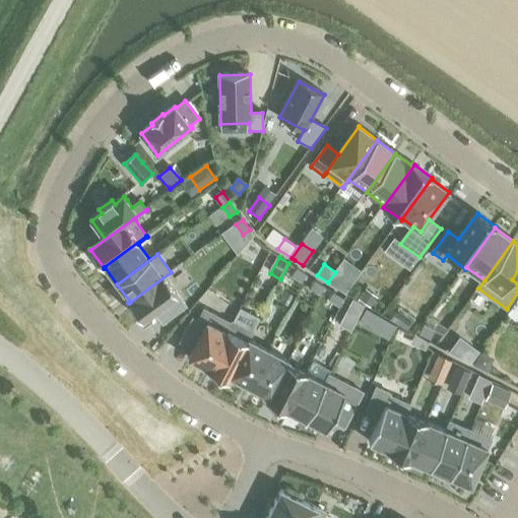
[(297,269),(293,276),(303,283),(308,276),(297,269)]
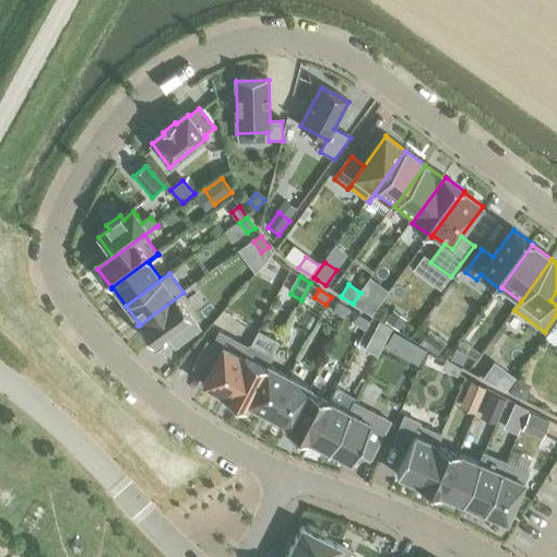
[(139,326),(153,346),(165,336),(175,351),(201,331),(191,318),(177,298),(185,294),(184,293),(139,326)]
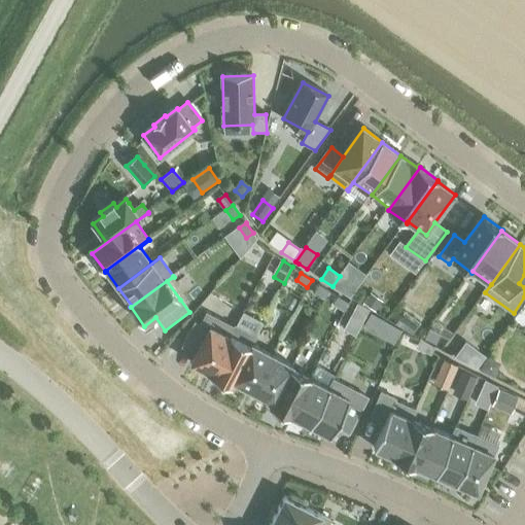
[(340,276),(333,286),(351,299),(358,289),(340,276)]
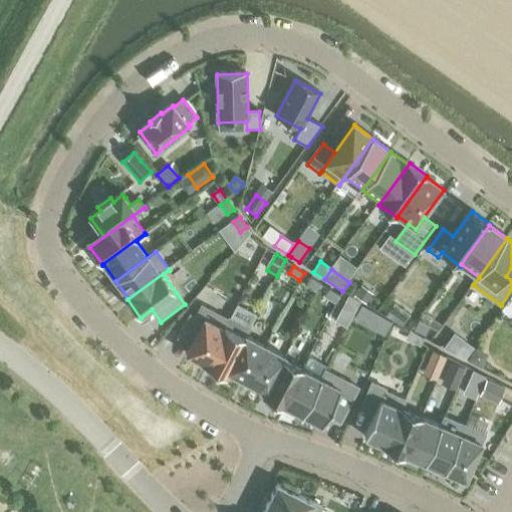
[(311,279),(307,286),(317,292),(319,289),(322,285),(311,279)]
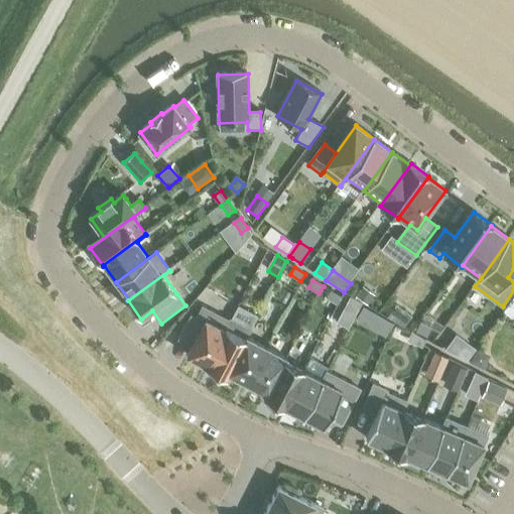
[(362,288),(357,296),(368,303),(373,295),(362,288)]
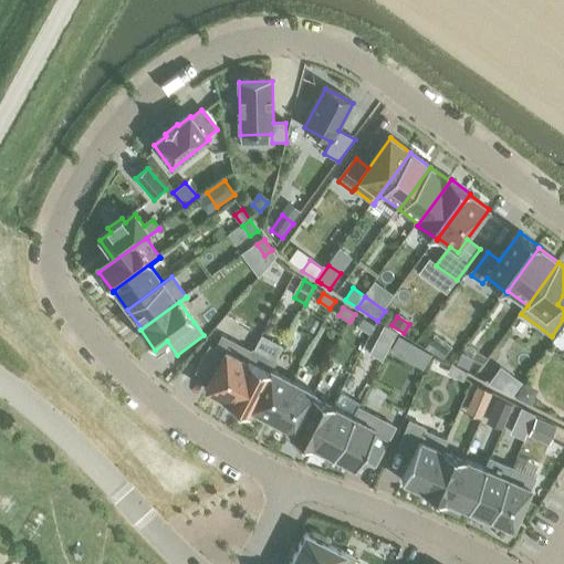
[(364,320),(358,329),(369,335),(375,326),(364,320)]
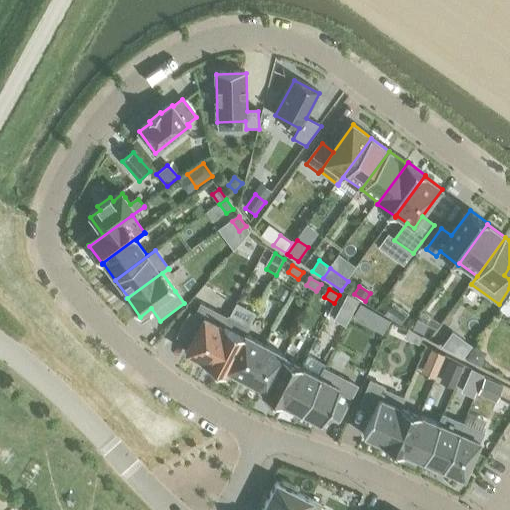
[(205,365),(230,319),(229,318),(228,320),(202,306),(195,317),(203,321),(191,344),(186,354),(205,364),(205,365)]
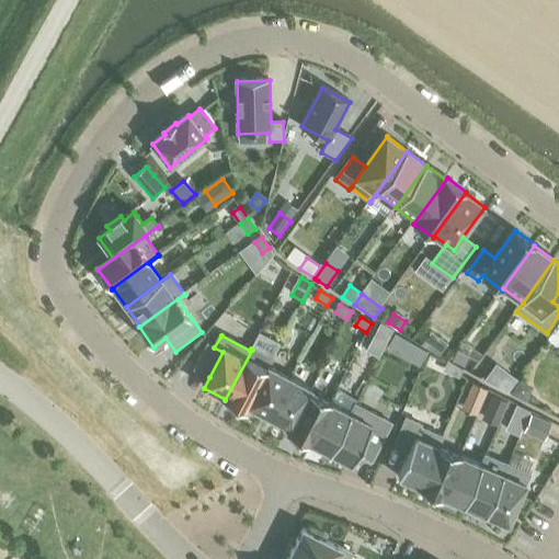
[(196,369),(209,377),(223,352),(214,348),(208,345),(196,369)]
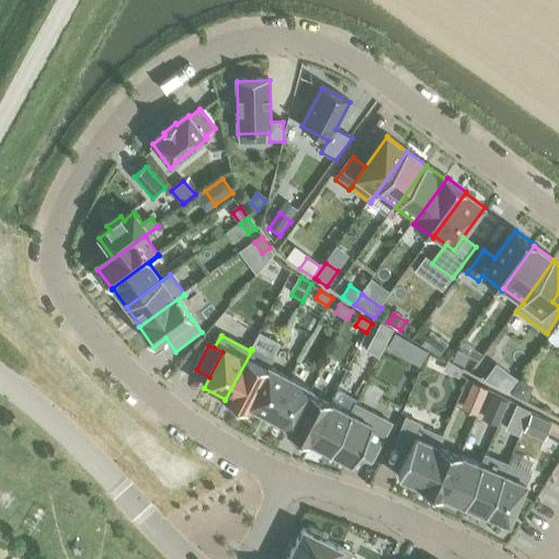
[(246,411),(273,360),(252,350),(225,400),(246,411)]
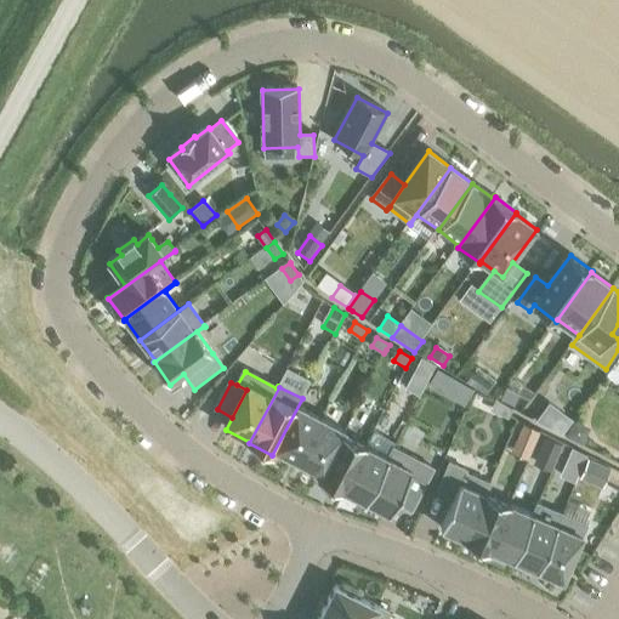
[(506,388),(499,402),(512,409),(520,396),(506,388)]
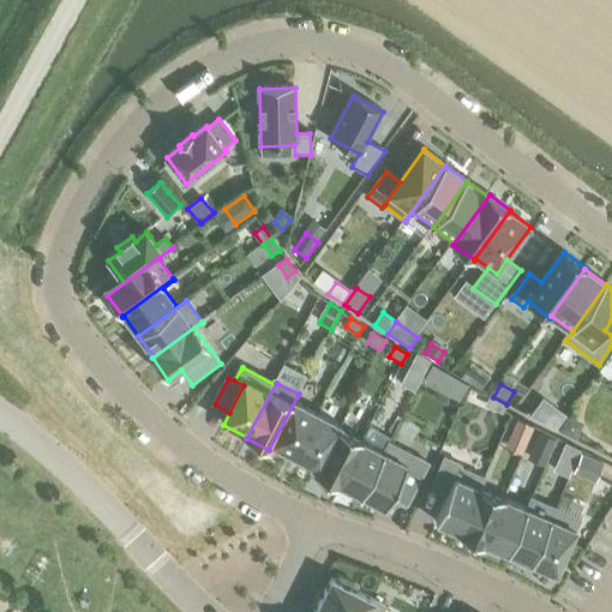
[(300,395),(299,394),(269,450),(270,451),(274,445),(295,457),(318,414),(297,402),(300,395)]
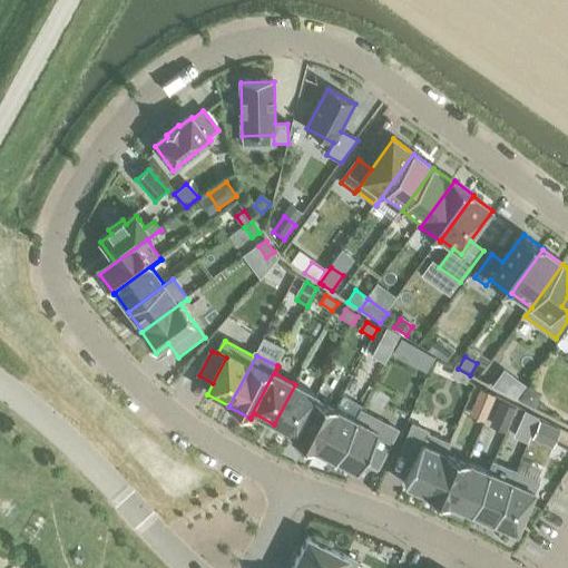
[(505,371),(492,388),(497,390),(516,400),(526,387),(505,371)]
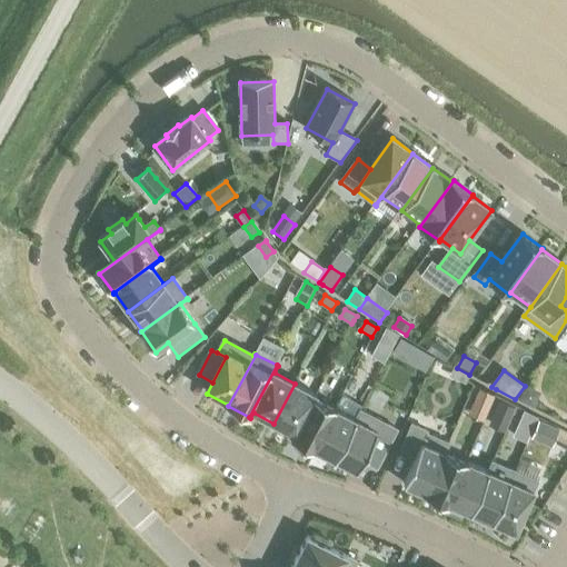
[(292,440),(316,395),(295,384),(274,424),(295,434),(291,439),(292,440)]
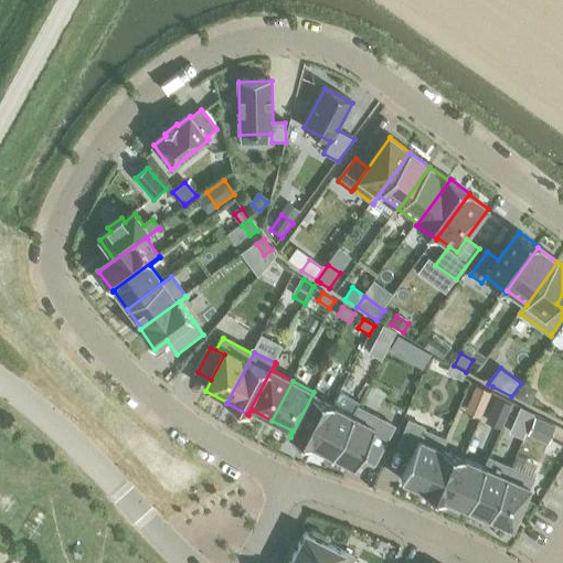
[(477,386),(466,412),(481,420),(492,394),(477,386)]
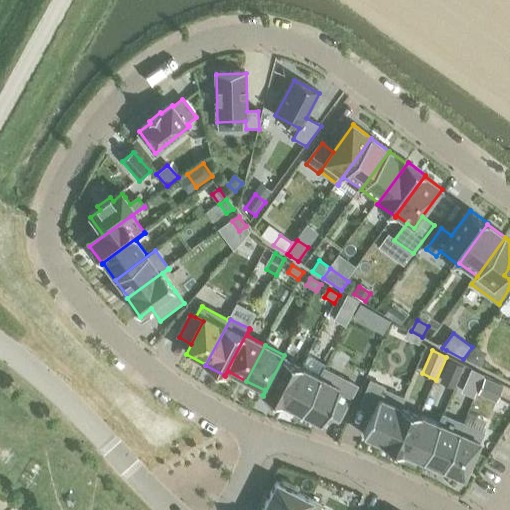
[(471,351),(466,361),(478,367),(483,357),(471,351)]
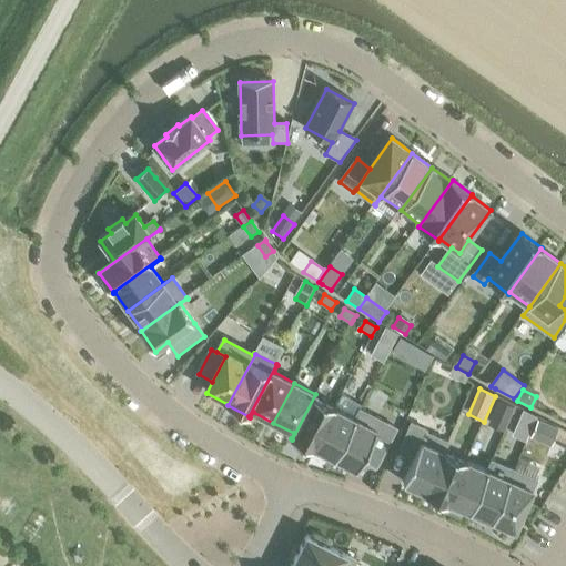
[(316,394),(315,394),(292,440),(313,451),(335,407),(315,397),(316,394)]
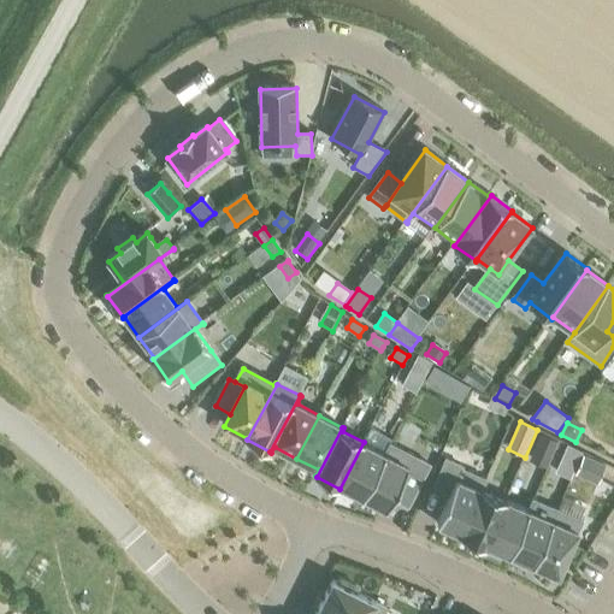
[(542,435),(531,460),(547,467),(559,442),(542,435)]
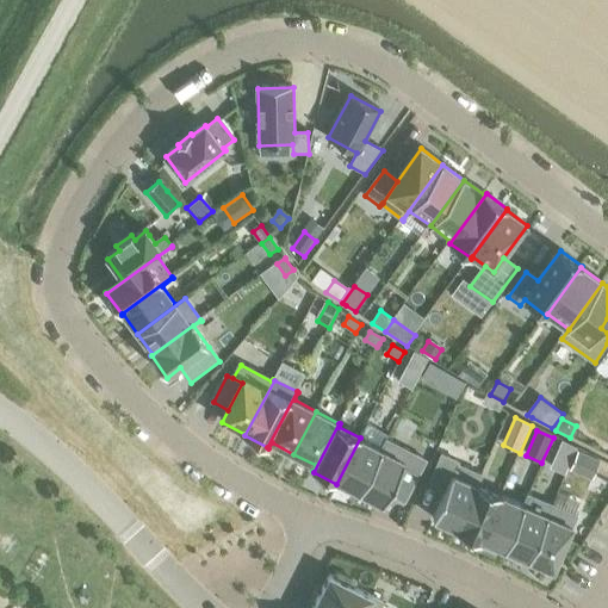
[(361,439),(360,438),(336,484),(337,484),(337,483),(360,494),(388,441),(386,441),(382,451),(360,440),(361,439)]
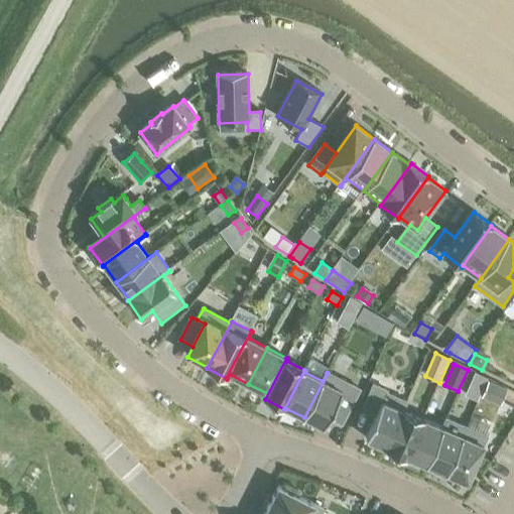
[(330,418),(348,383),(328,373),(304,417),(325,428),(330,418)]
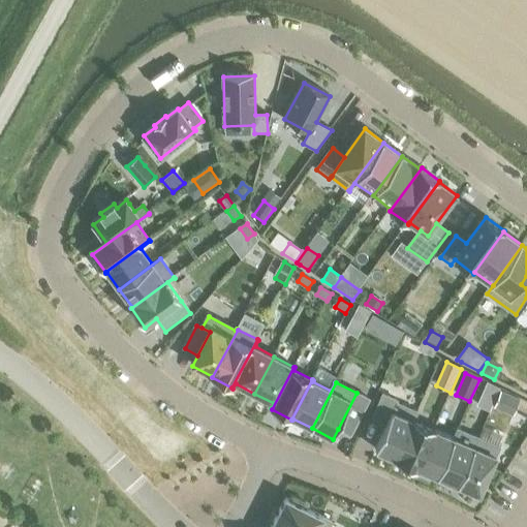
[(338,429),(351,435),(370,400),(357,393),(338,429)]
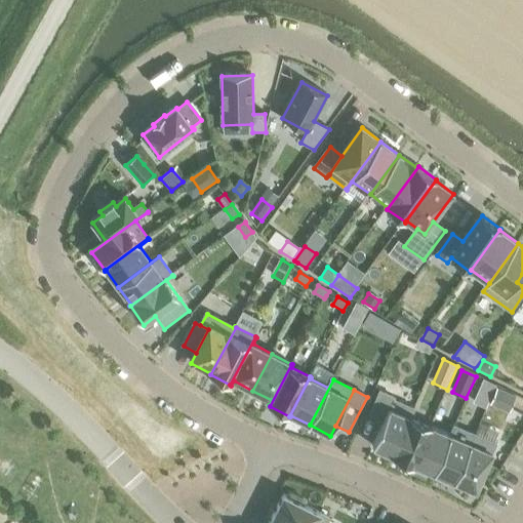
[(510,411),(516,398),(497,390),(491,404),(510,411)]
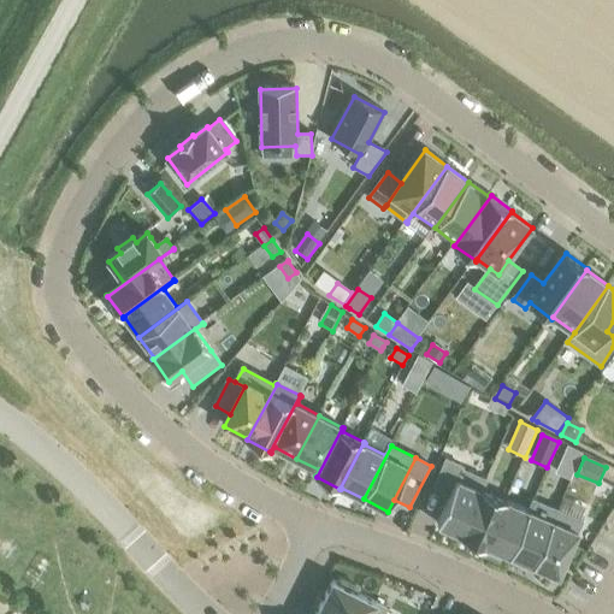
[(462,471),(464,467),(447,461),(435,489),(450,496),(462,471)]
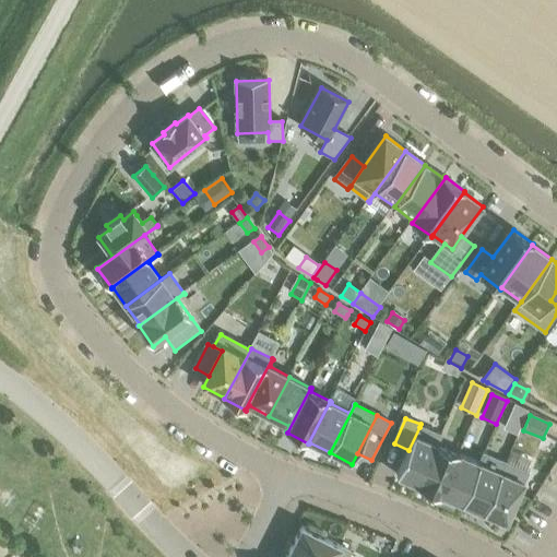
[(441,436),(419,427),(409,450),(398,476),(419,486),(418,487),(419,487),(441,436)]
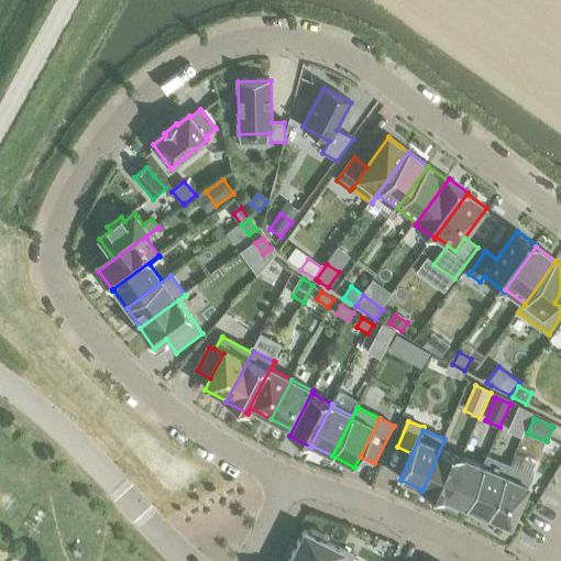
[(462,457),(453,453),(442,448),(446,440),(444,439),(422,491),(443,501),(462,457)]
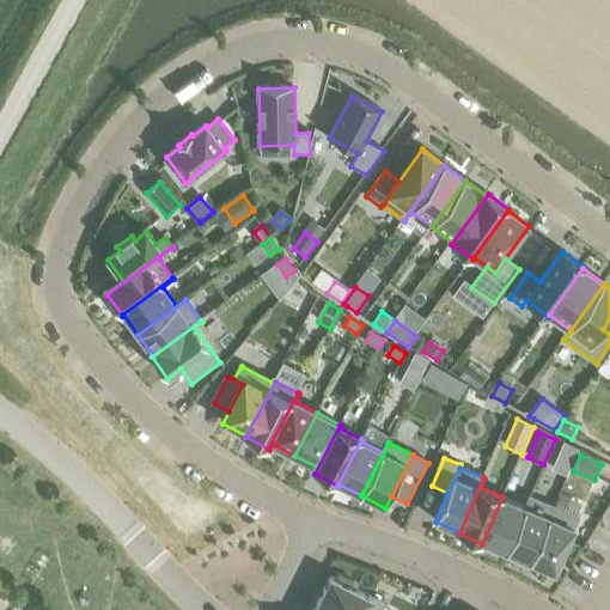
[(505,498),(502,496),(482,544),(483,544),(485,543),(507,553),(526,508),(504,499),(505,498)]
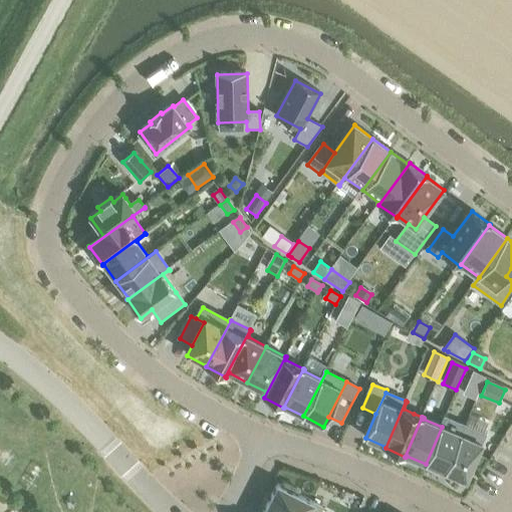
[(442,427),(426,464),(446,473),(465,427),(446,418),(442,427)]
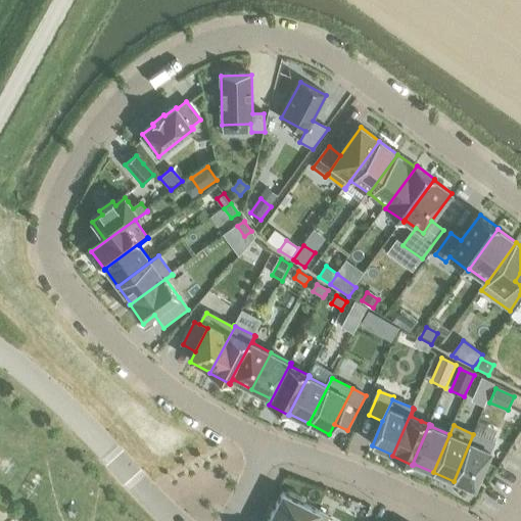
[(454,481),(474,490),(494,443),(473,434),(454,481)]
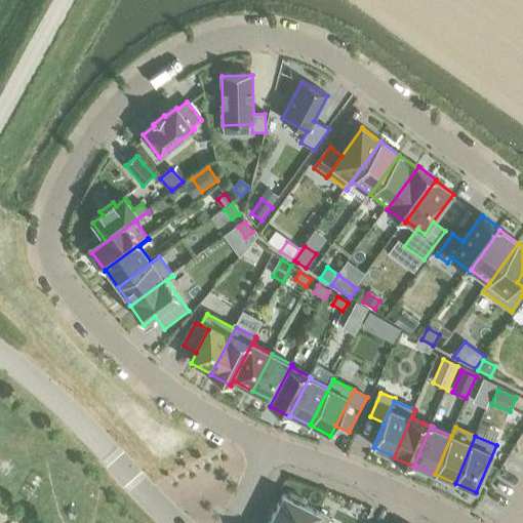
[(283,497),(274,516),(287,522),(328,522),(330,519),(304,506),(306,501),(290,493),(288,497),(284,495),(283,497)]
